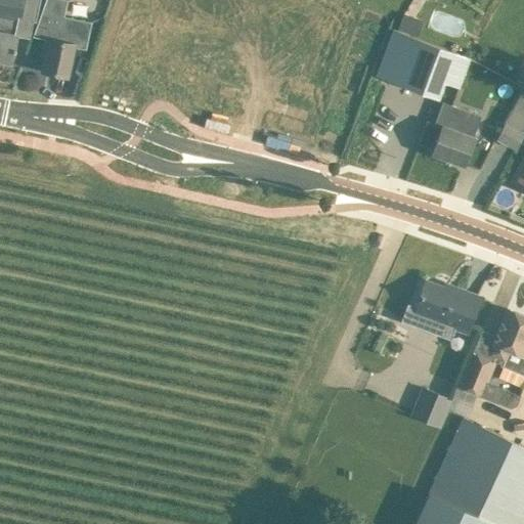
[(0,0),(0,58),(10,61),(13,50),(14,50),(15,46),(13,45),(16,35),(29,37),(33,20),(35,22),(39,0),(0,0)]
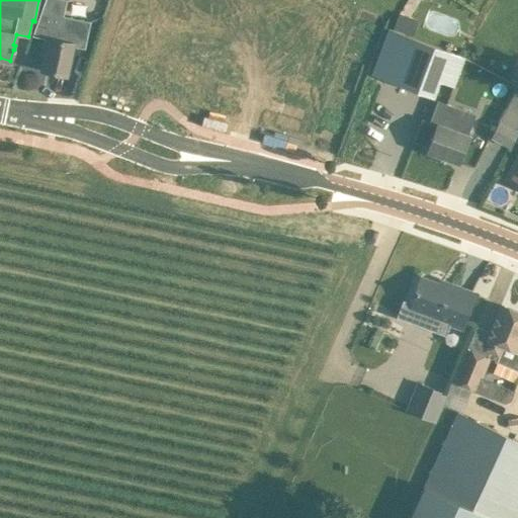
[(45,37),(41,52),(45,53),(41,70),(67,75),(73,46),(84,48),(90,20),(63,14),(66,0),(44,0),(40,11),(31,34),(45,37)]
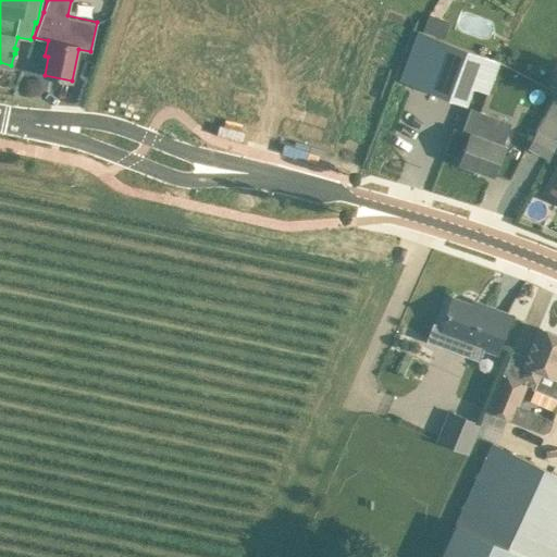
[(423,31),(440,37),(445,21),(429,14),(423,31)]
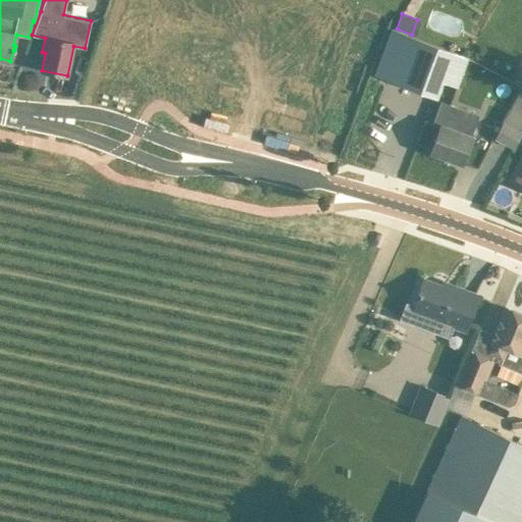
[(435,99),(441,82),(452,53),(389,30),(372,75),(401,86),(435,99)]
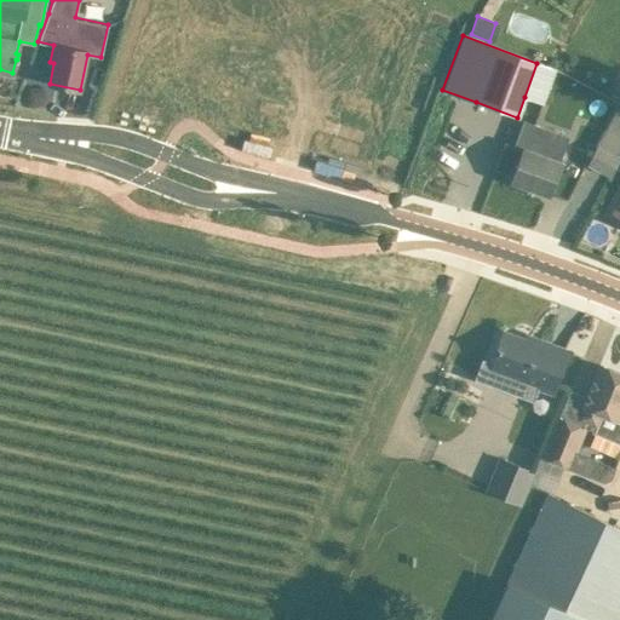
[(537,63),(524,97),(541,104),(555,69),(537,63)]
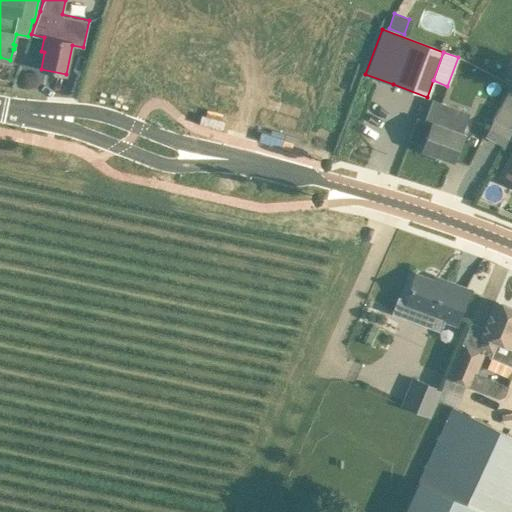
[(451,160),(453,160),(462,134),(460,133),(468,113),(438,102),(422,149),(423,149),(452,159),(451,160)]
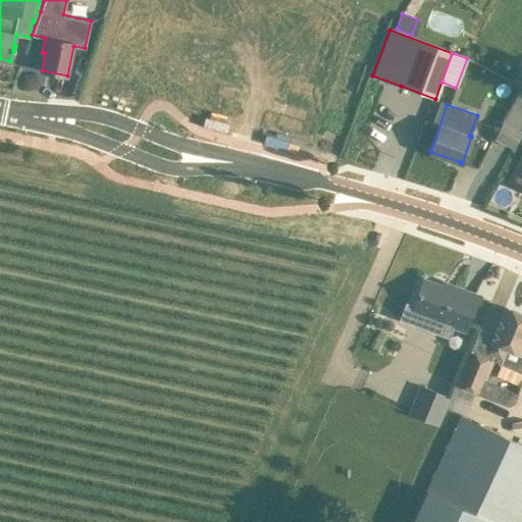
[(514,146),(521,132),(503,122),(496,138),(514,146)]
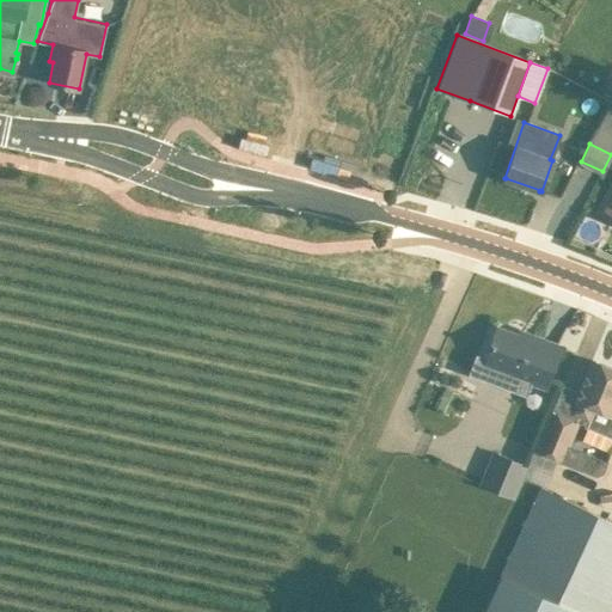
[(611,183),(597,213),(611,221),(611,183)]
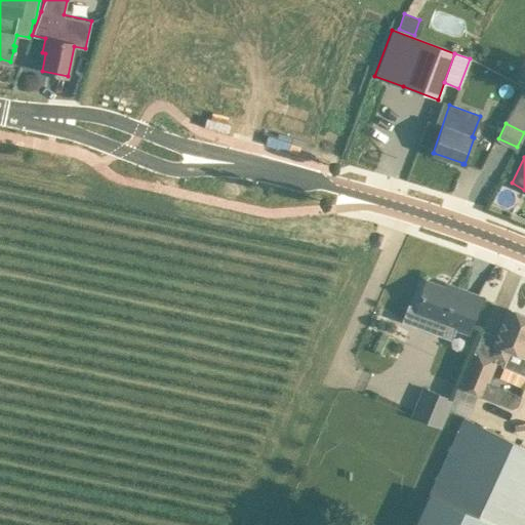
[(480,297),(466,291),(457,288),(456,292),(426,281),(416,306),(408,303),(402,319),(451,338),(455,326),(467,331),(480,297)]
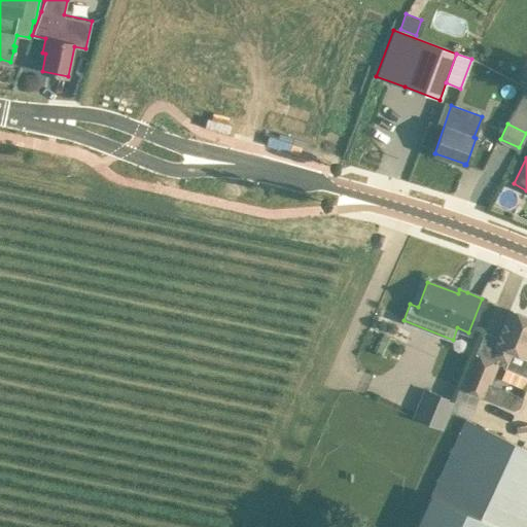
[(526,316),(510,310),(489,355),(506,363),(504,367),(526,376),(526,316)]
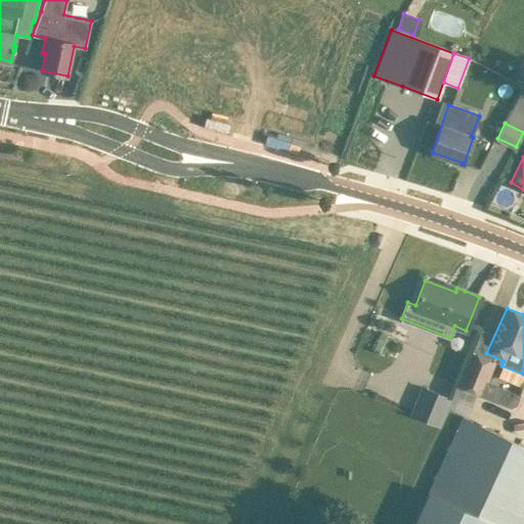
[(472,352),(459,386),(475,392),(489,359),(485,357),(472,352)]
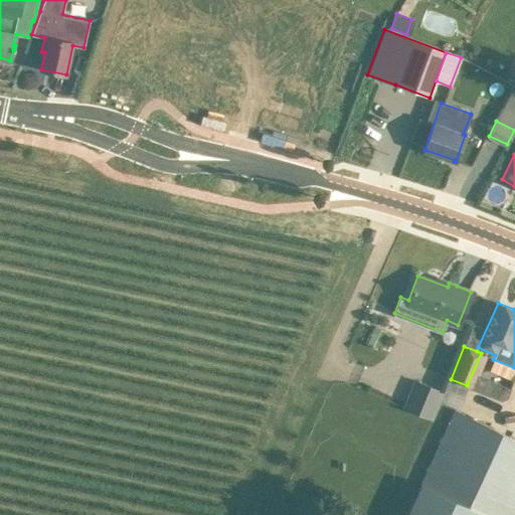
[(434,418),(445,390),(414,378),(403,406),(434,418)]
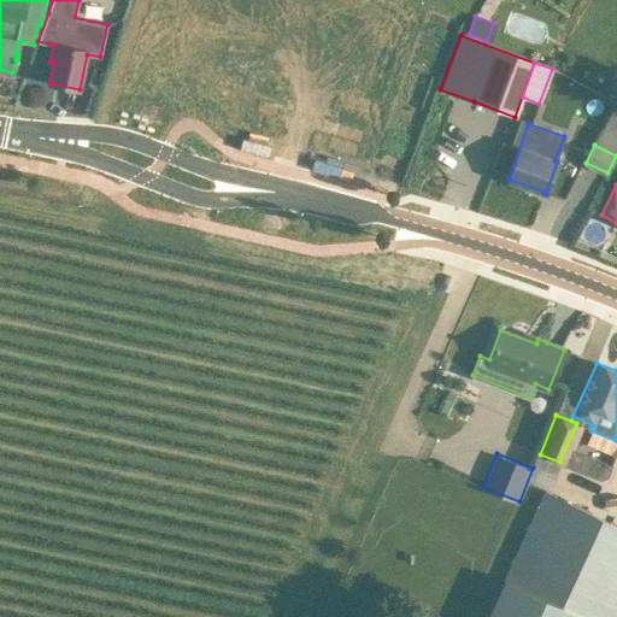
[(616,616),(616,523),(548,491),(545,488),(503,576),(504,577),(486,616),(616,616)]
